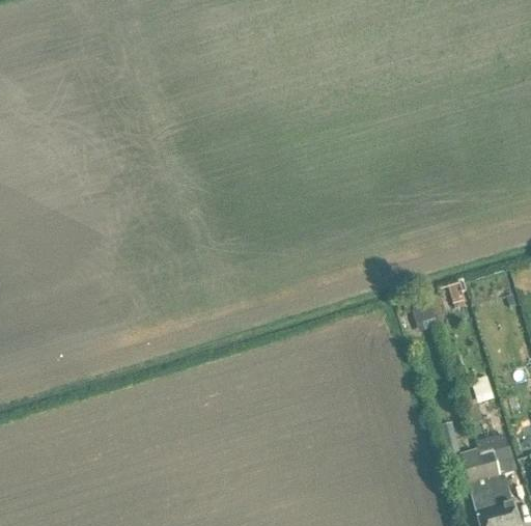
[(454,307),(464,304),(457,284),(448,287),(454,307)]
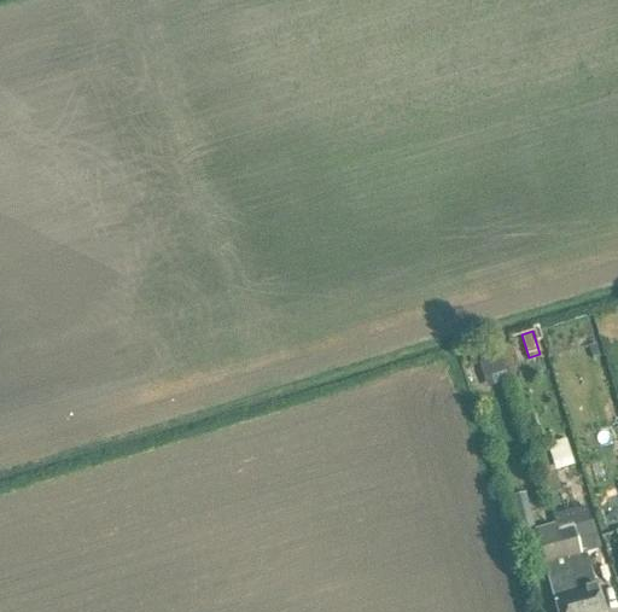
[(501,354),(479,360),(487,386),(508,379),(501,354)]
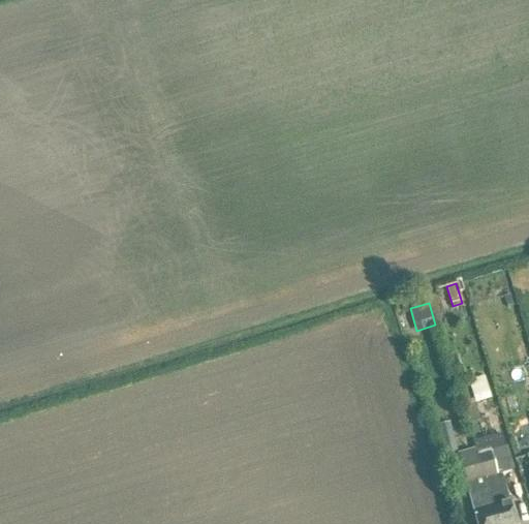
[(485,373),(468,378),(475,401),(492,396),(485,373)]
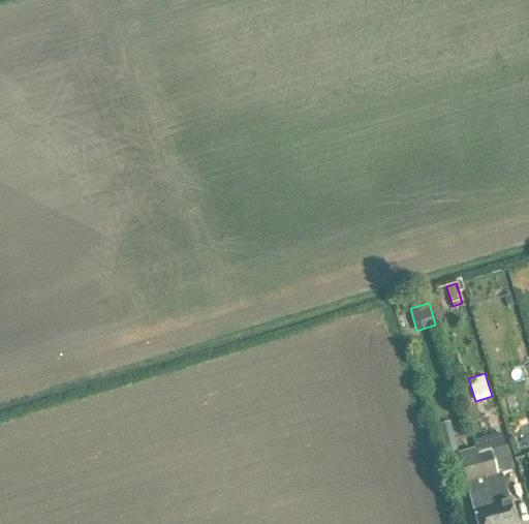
[(475,402),(463,405),(468,423),(479,419),(475,402)]
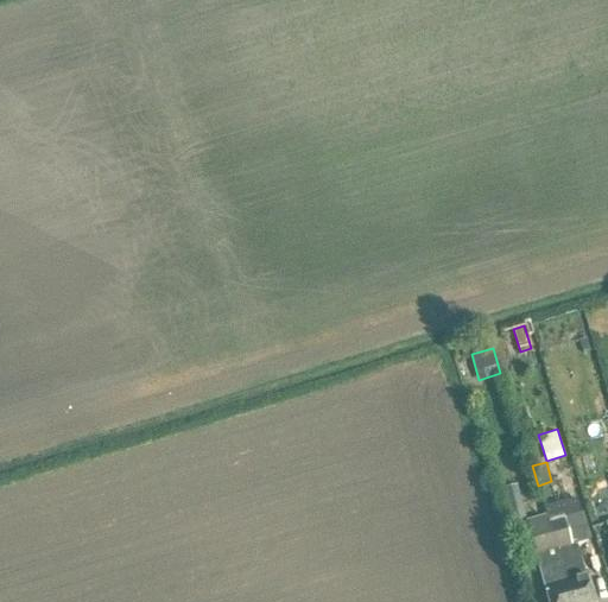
[(518,483),(504,488),(511,519),(526,515),(518,483)]
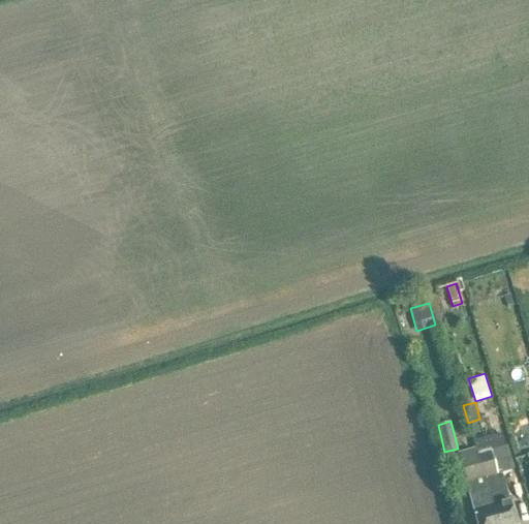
[(489,495),(497,523),(516,523),(501,472),(511,470),(505,449),(506,448),(502,433),(473,441),(475,449),(474,449),(488,491),(493,489),(494,493),(489,495)]
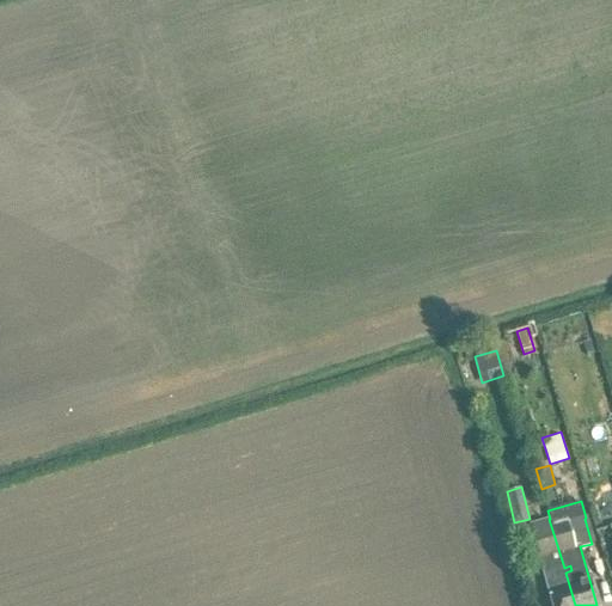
[(564,568),(549,519),(531,524),(540,556),(539,557),(549,592),(550,597),(549,600),(551,605),(575,605),(565,573),(571,570),(570,565),(564,568)]
